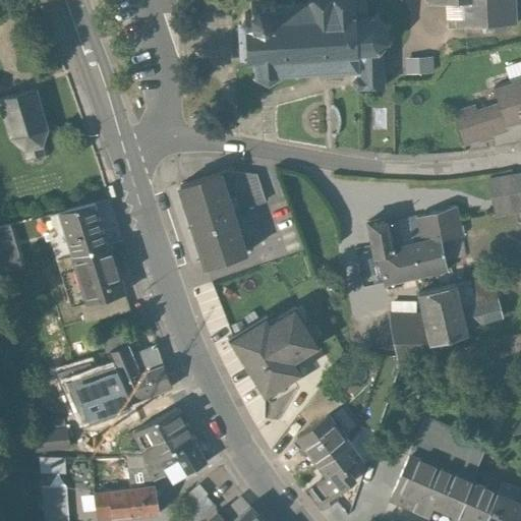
[(308,0),(308,4),(293,4),(292,0),(289,0),(290,5),(273,5),(273,0),(269,0),(268,0),(253,0),(253,1),(249,1),(249,12),(244,12),(240,19),(243,22),(237,22),(238,39),(236,39),(236,41),(238,41),(239,58),(246,57),(246,59),(253,58),(254,73),(251,76),(253,78),(256,75),(265,81),(266,85),(268,84),(268,80),(277,75),(281,77),(283,74),(279,73),(279,72),(294,71),(294,76),(297,76),(296,71),(313,71),(313,75),(316,75),(316,70),(333,70),(334,74),(336,74),(336,70),(354,69),(354,77),(352,78),(351,82),(352,84),(353,85),(355,88),(383,85),(382,53),(379,53),(378,51),(386,42),(390,43),(391,41),(386,39),(386,27),(389,25),(388,23),(385,25),(373,18),(377,13),(374,12),(371,16),(361,16),(361,15),(365,11),(364,3),(361,0),(308,0)]
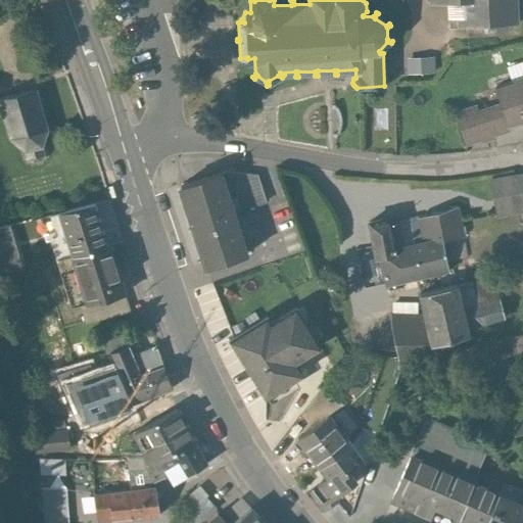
[(430,0),(430,4),(454,3),(453,0),(465,0),(467,26),(517,22),(516,0),(430,0)]
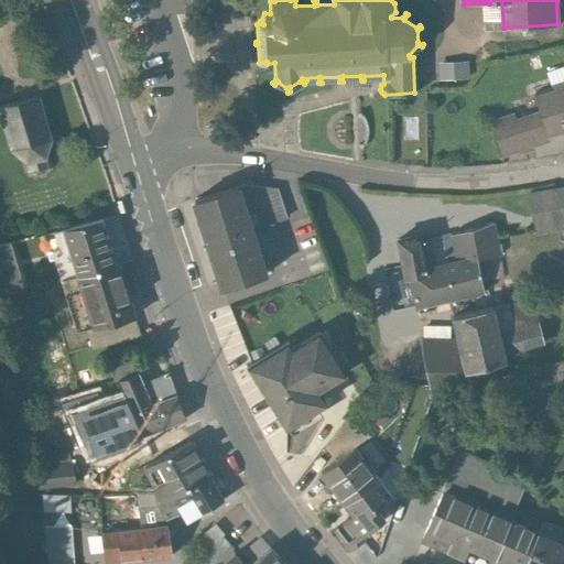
[(466,64),(441,66),(441,79),(467,77),(466,64)]
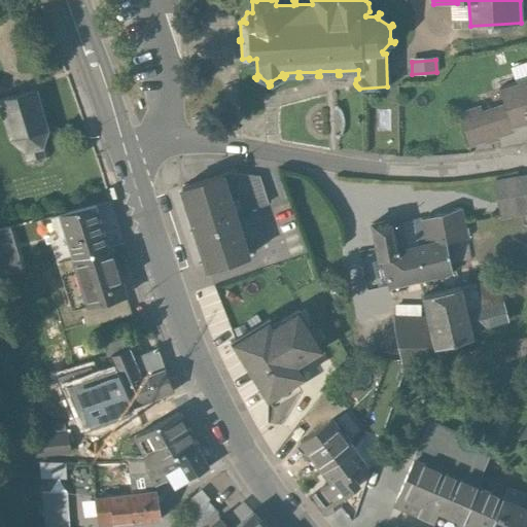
[(526,84),(500,94),(504,105),(513,131),(526,126),(526,84)]
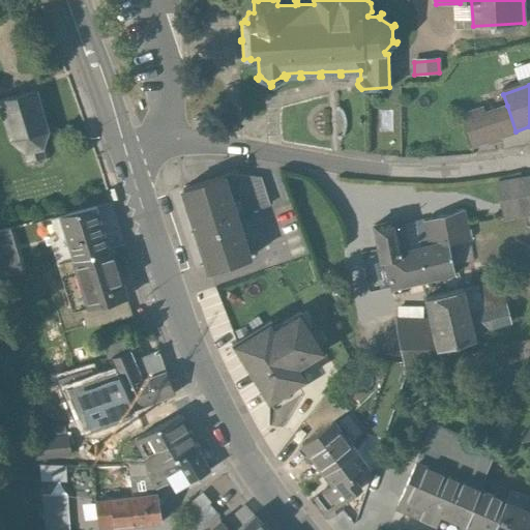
[(36,94),(0,105),(0,109),(10,145),(26,156),(28,167),(34,169),(40,167),(45,162),(42,151),(48,134),(36,94)]
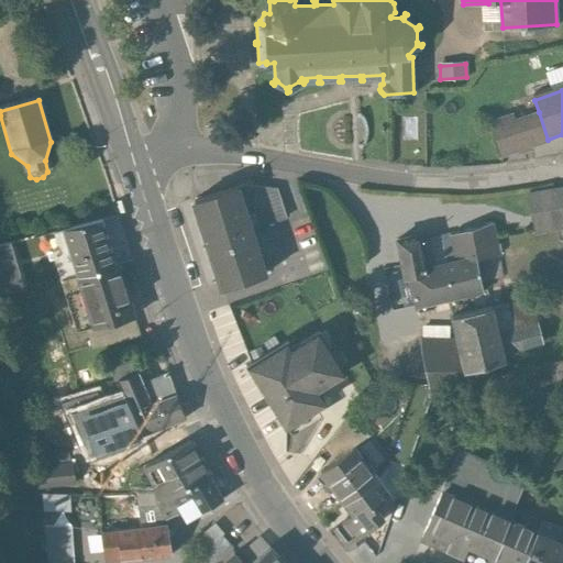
[(548,140),(539,112),(518,119),(516,112),(490,121),(503,159),(519,154),(519,156),(529,153),(533,152),(532,148),(549,143),(548,140)]
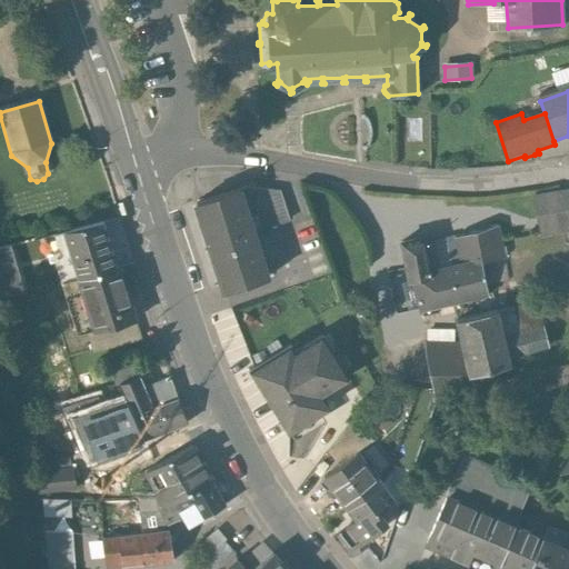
[(568,187),(531,195),(538,231),(539,238),(568,231),(568,187)]
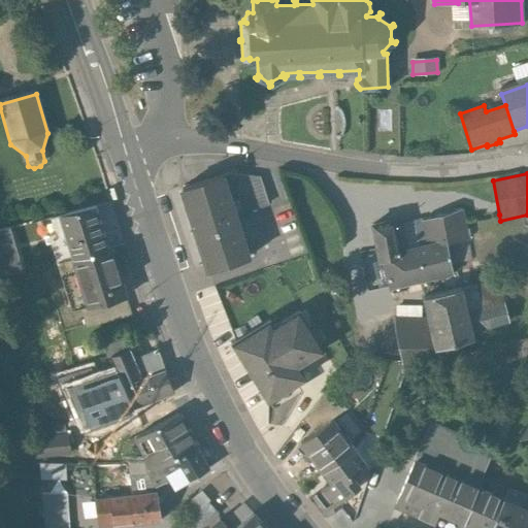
[(185,191),(210,274),(251,261),(237,219),(271,207),(262,180),(231,176),(185,191)]
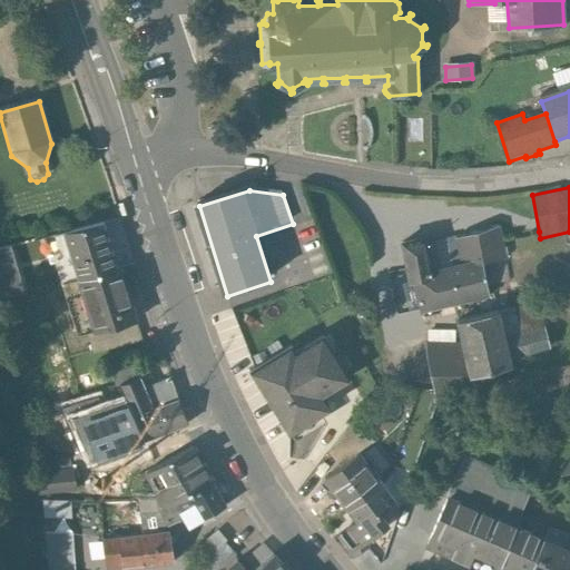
[(118,271),(104,225),(65,237),(70,253),(52,257),(61,287),(118,271)]
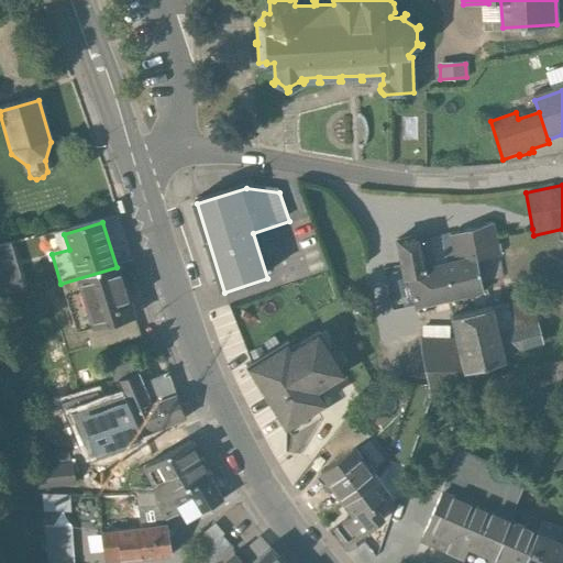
[(452,233),(457,256),(465,255),(473,260),(476,258),(498,253),(497,236),(494,222),(452,233)]
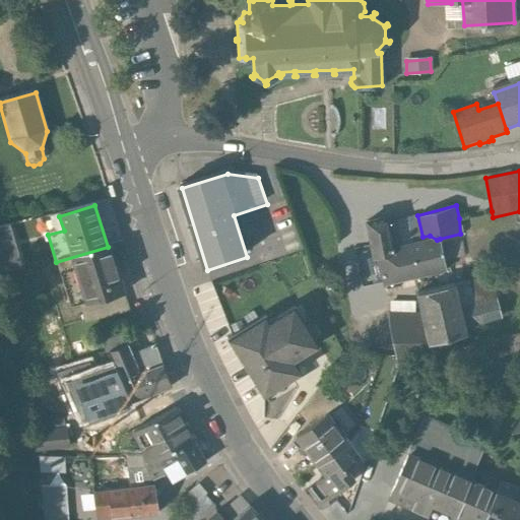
[(416,213),(389,220),(395,244),(423,237),(417,215),(416,213)]
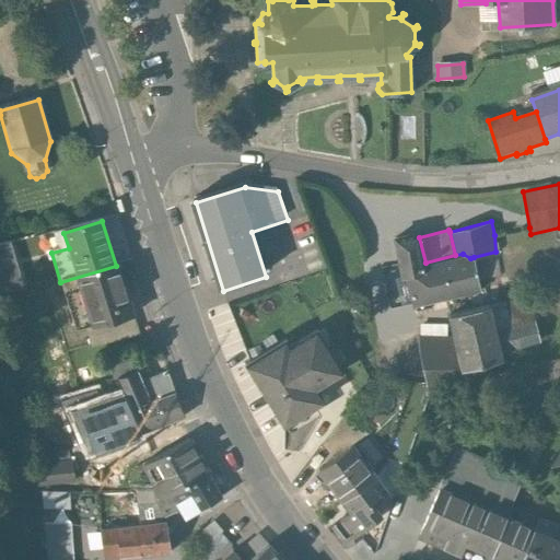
[(415,302),(481,288),(478,275),(474,257),(470,258),(463,254),(455,255),(426,263),(419,237),(418,232),(393,237),(401,272),(407,271),(415,302)]
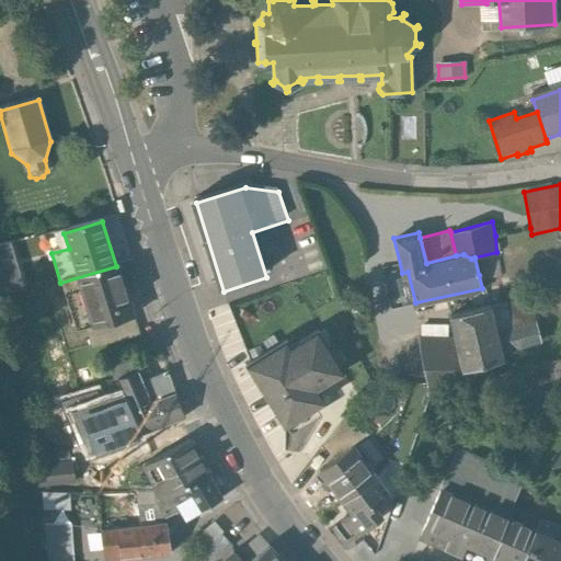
[(0,306),(23,300),(9,252),(0,254),(0,306)]
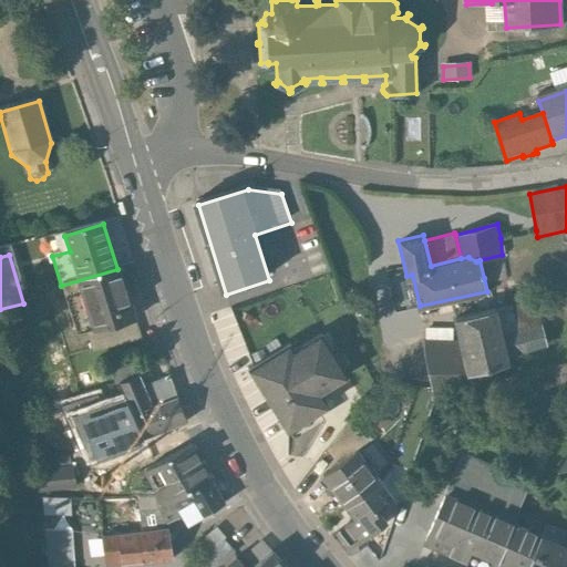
[(506,274),(502,255),(480,260),(484,278),(506,274)]
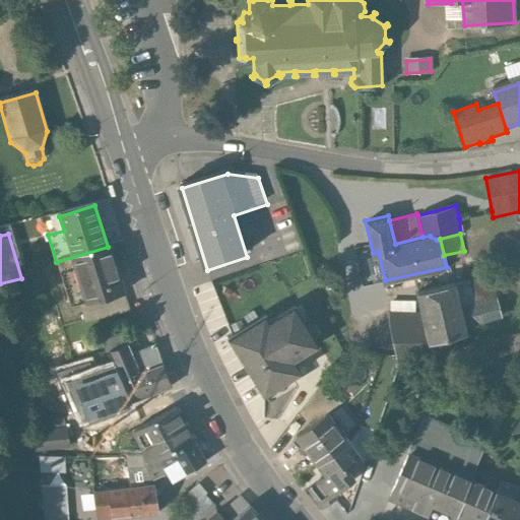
[(119,282),(108,247),(56,262),(71,309),(124,294),(121,282),(119,282)]
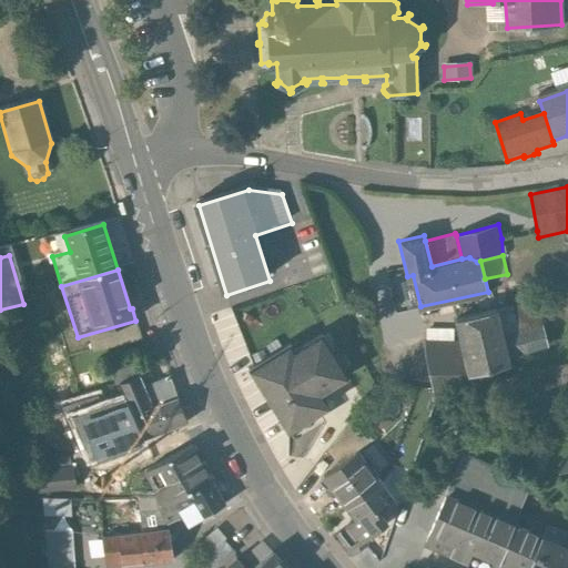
[(520,302),(496,307),(458,316),(455,318),(460,342),(468,373),(470,373),(510,363),(509,356),(547,346),(539,311),(520,302)]
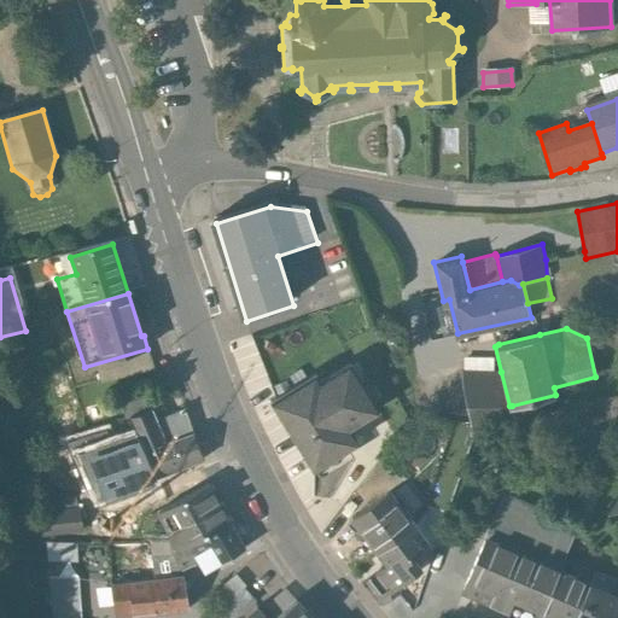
[(313,375),(270,401),(313,470),(345,449),(336,435),(377,409),(349,365),(319,383),(313,375)]
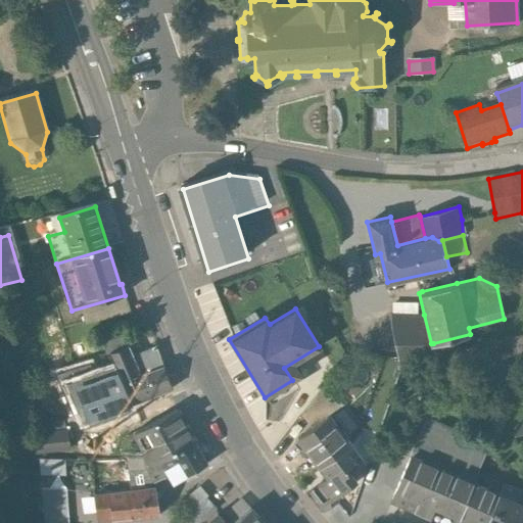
[(431,343),(424,315),(391,314),(392,326),(399,359),(435,352),(433,343),(431,343)]
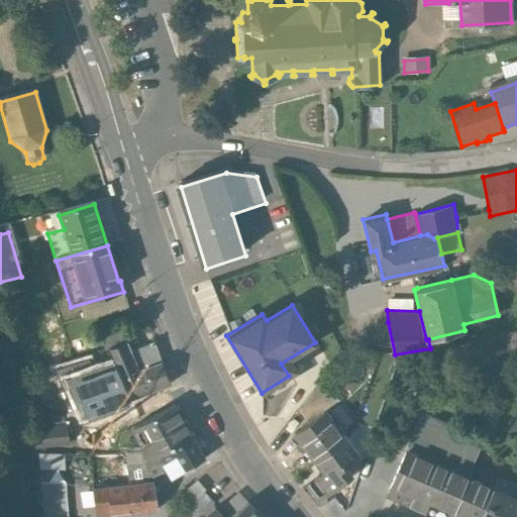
[(516,330),(492,336),(500,356),(516,350),(516,330)]
